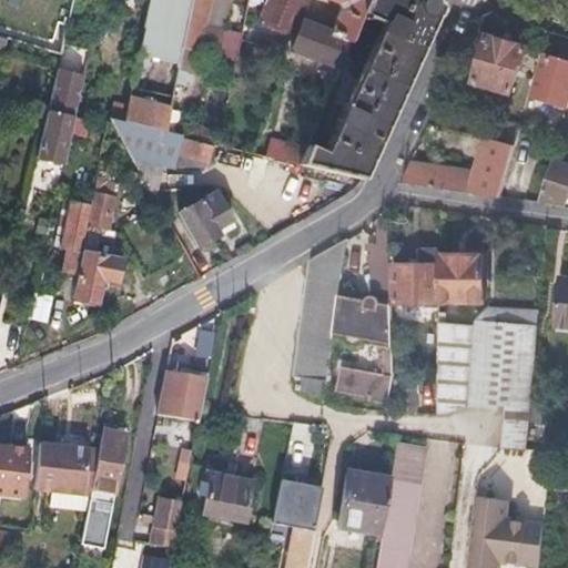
[(131,98),(127,121),(168,132),(172,111),(193,0),(149,0),(141,37),(143,37),(131,98)]
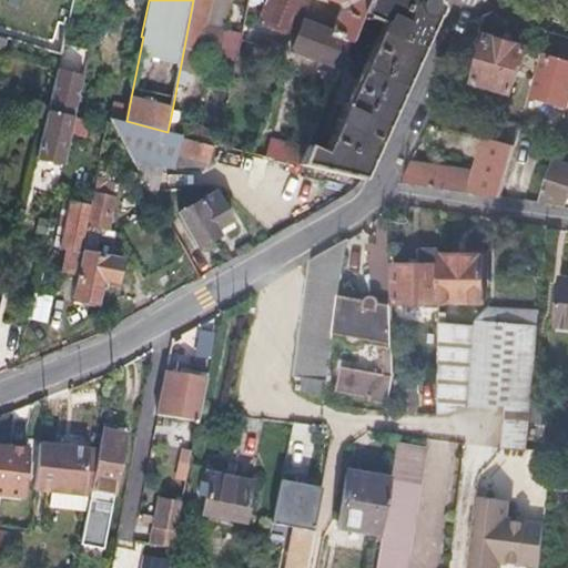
[(193,0),(172,111),(190,114),(202,54),(222,58),(226,33),(208,29),(213,0),(193,0)]
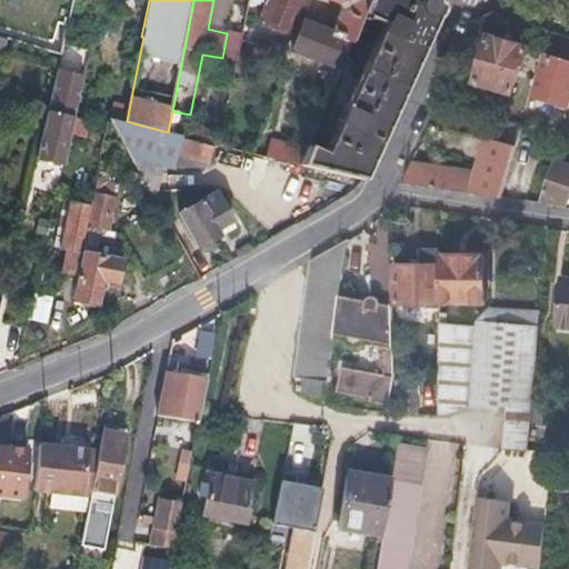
[(269,0),(260,23),(293,38),(308,0),(269,0)]
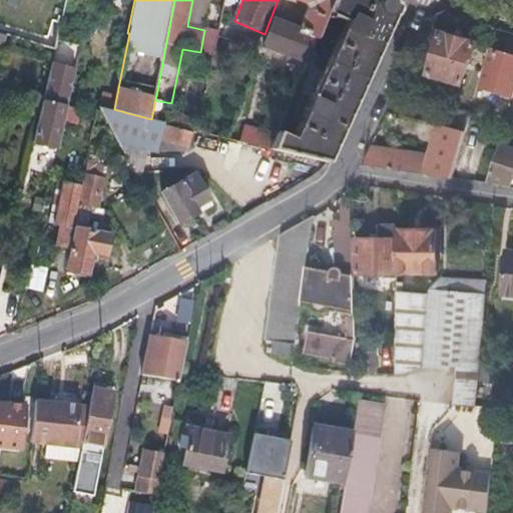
[(299,0),(310,4),(300,30),(288,25),(276,20),(265,46),(290,56),(285,67),(301,74),(311,49),(330,0),(299,0)]
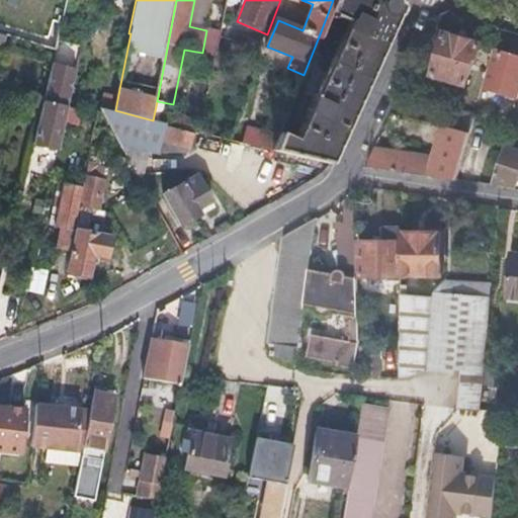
[(333,0),(314,50),(322,53),(316,68),(325,72),(314,97),(313,97),(306,112),(307,112),(294,140),(281,133),(273,151),(329,165),(400,8),(396,0),(333,0)]
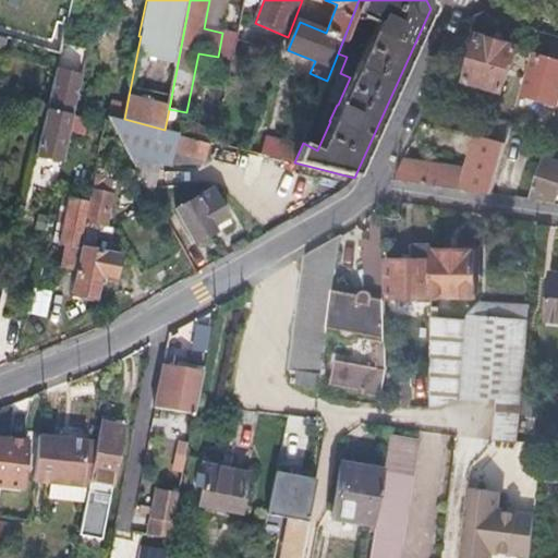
[(302,17),(300,22),(313,27),(314,23),(302,17)]
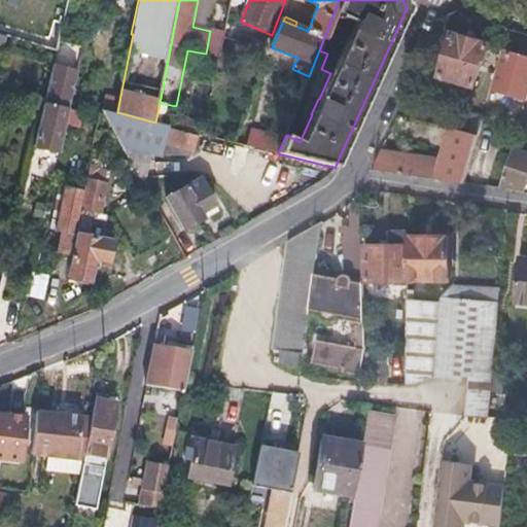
[(454,32),(441,75),(475,86),(484,60),(486,61),(491,45),(454,32)]
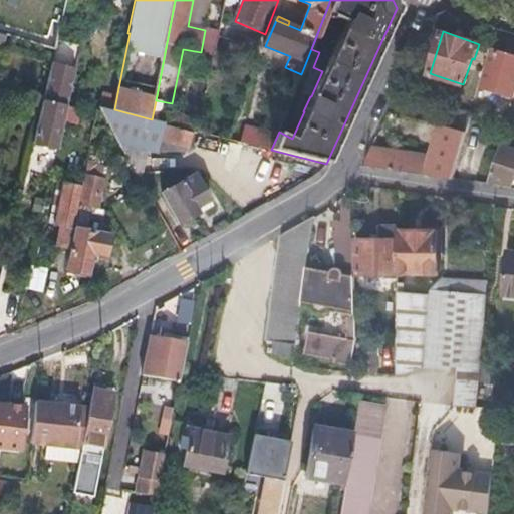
[(236,35),(228,54),(248,62),(255,43),(236,35)]
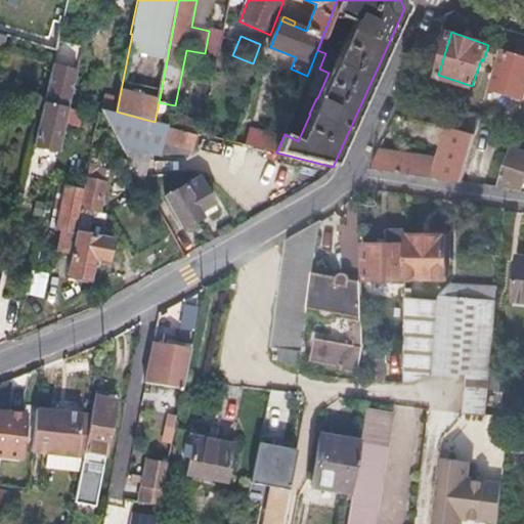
[(82,46),(58,41),(52,64),(76,71),(82,46)]
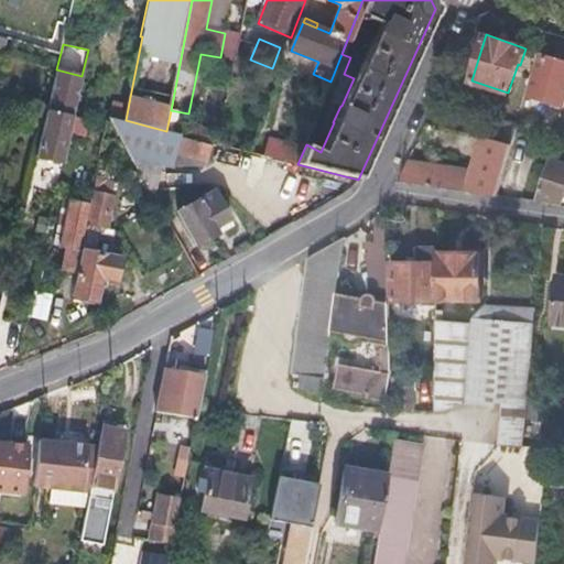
[(563,60),(539,53),(527,94),(563,105),(563,60)]
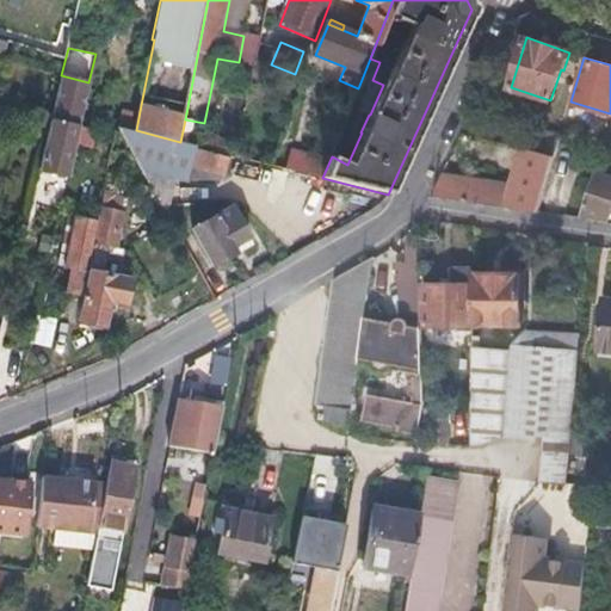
[(68,176),(88,82),(61,75),(54,109),(54,110),(39,168),(68,176)]
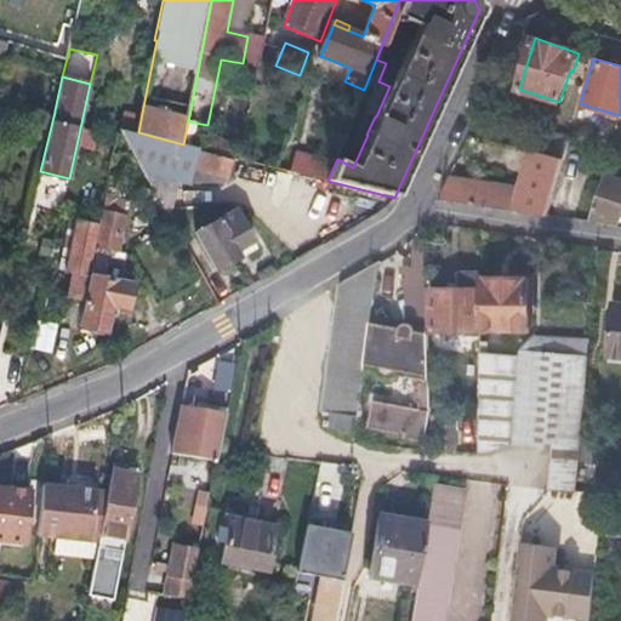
[(138,132),(118,126),(144,174),(192,184),(195,170),(200,152),(201,149),(183,144),(138,132)]
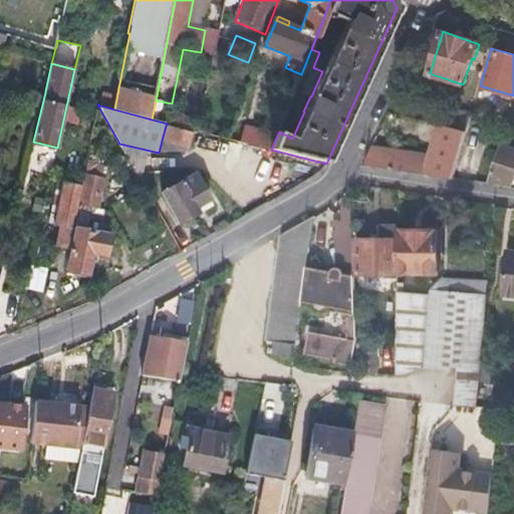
[(445,123),(466,131),(470,119),(449,112),(445,123)]
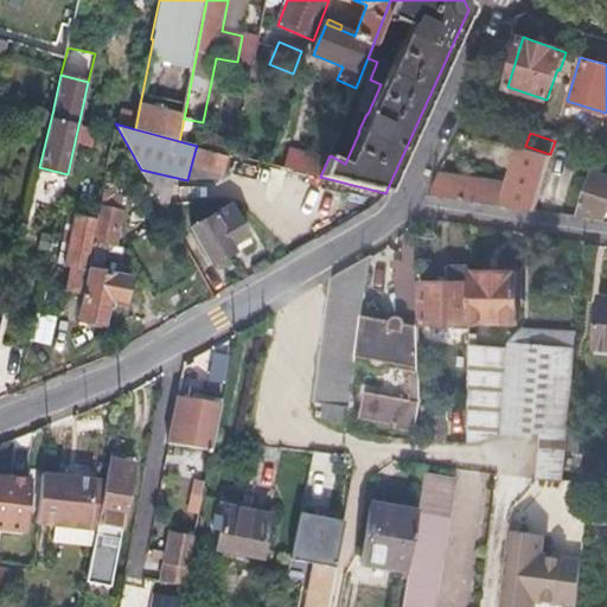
[(545,172),(550,154),(525,146),(521,145),(515,163),(545,172)]
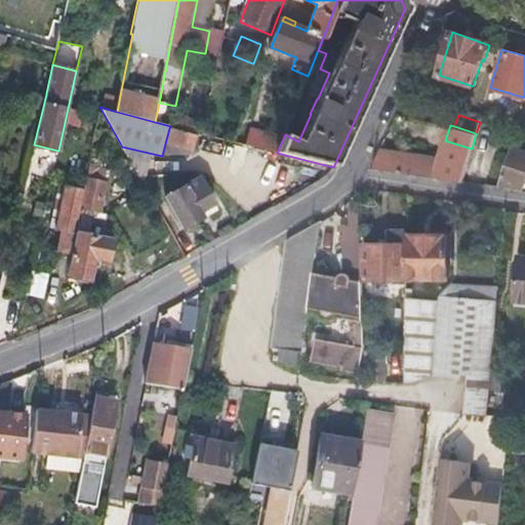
[(198,136),(169,128),(165,144),(195,152),(198,136)]
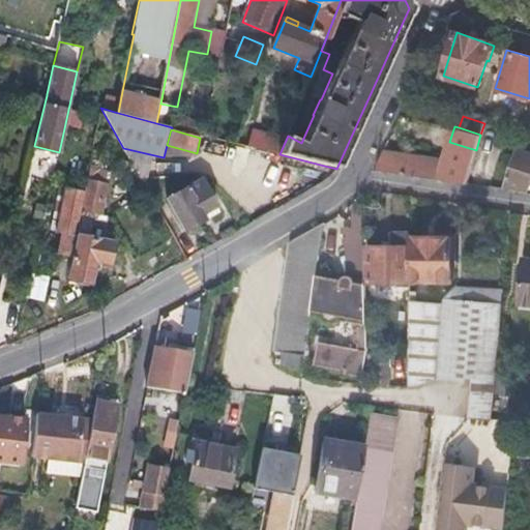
[(254,133),(249,145),(273,150),(277,139),(254,133)]
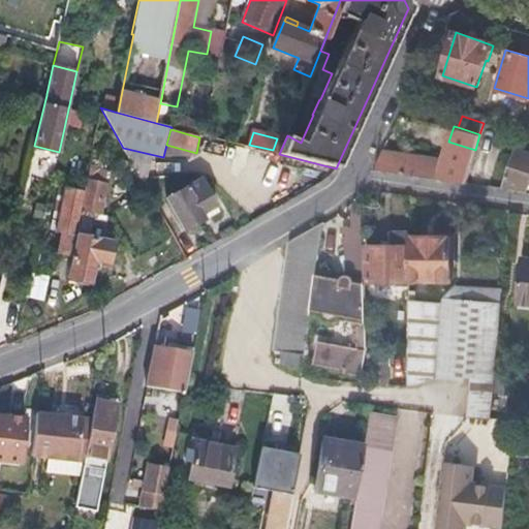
[(86,189),(64,185),(56,230),(61,230),(57,252),(72,255),(68,277),(90,280),(94,259),(109,261),(112,242),(85,238),(86,232),(90,232),(93,215),(99,215),(105,183),(102,183),(104,169),(97,168),(100,151),(93,149),(86,189)]
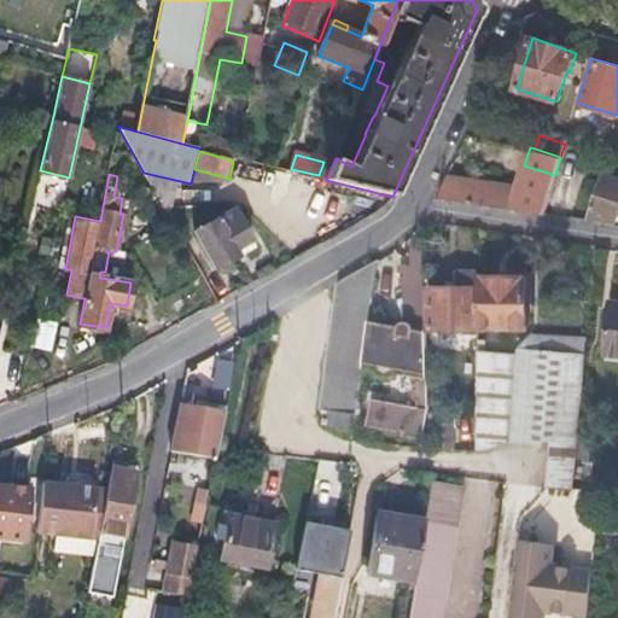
[(617,178),(602,174),(589,217),(616,222),(617,215),(617,178)]
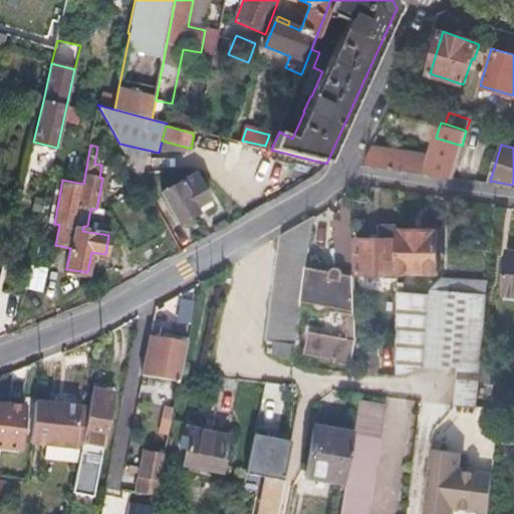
[(375,148),(367,165),(452,178),(456,162),(375,148)]
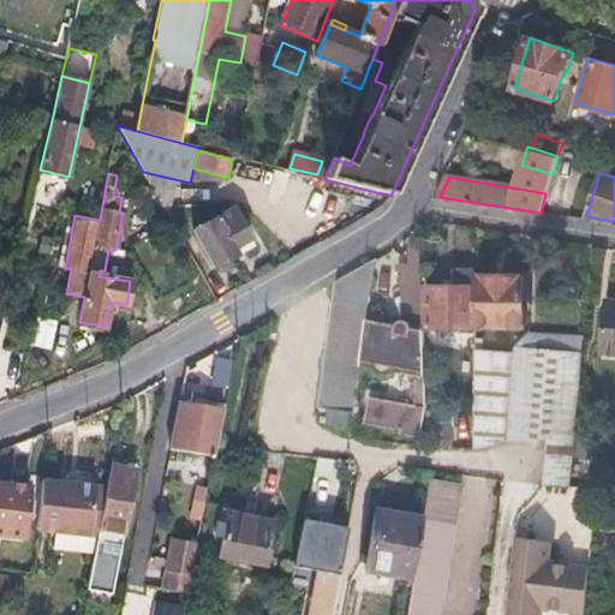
[(234,210),(197,231),(216,266),(237,254),(233,248),(251,237),(234,210)]
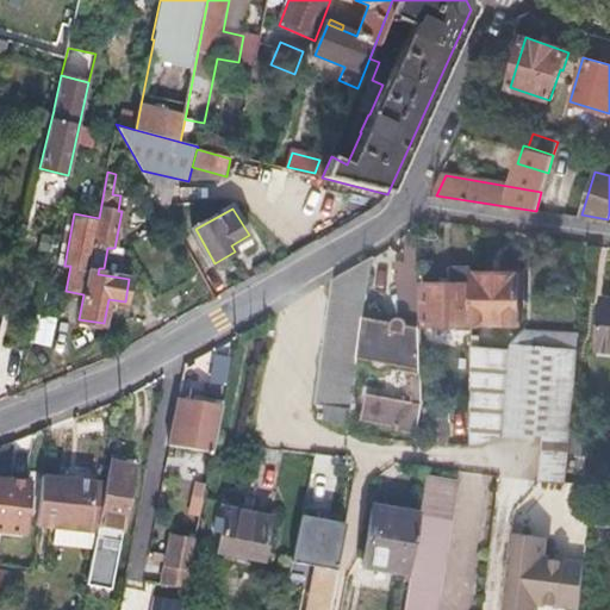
[(362,319),(369,256),(346,273),(334,281),(316,404),(327,405),(324,419),(346,423),(348,409),(352,409),(356,368),(362,319)]
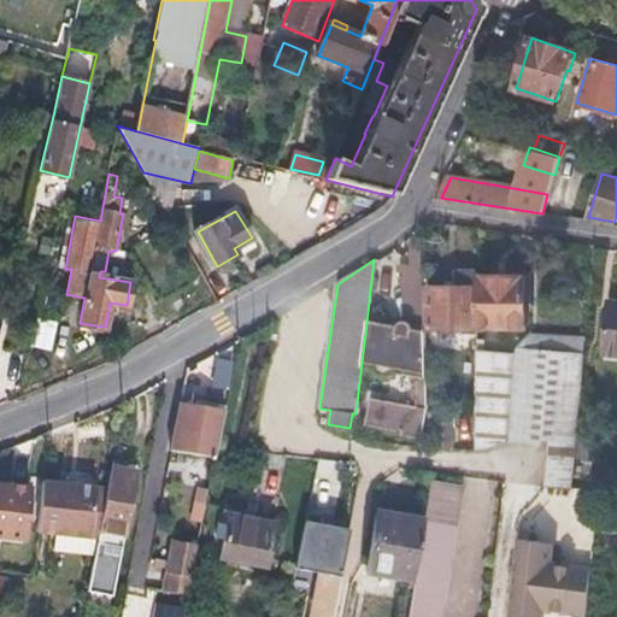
[(469,316),(476,316),(476,276),(476,271),(454,271),(454,288),(427,288),(427,330),(469,329),(469,316)]
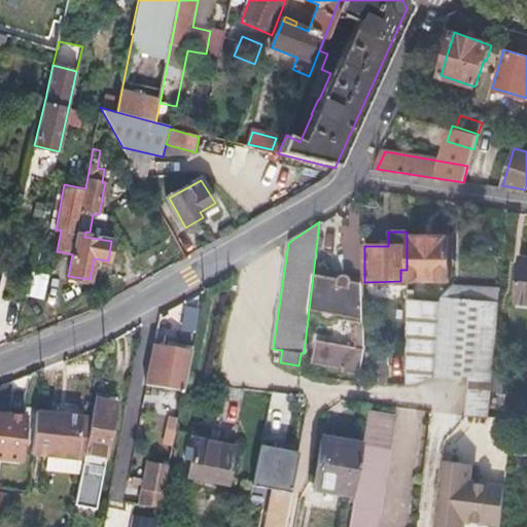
[(451,237),(407,236),(407,270),(407,280),(450,280),(451,237)]
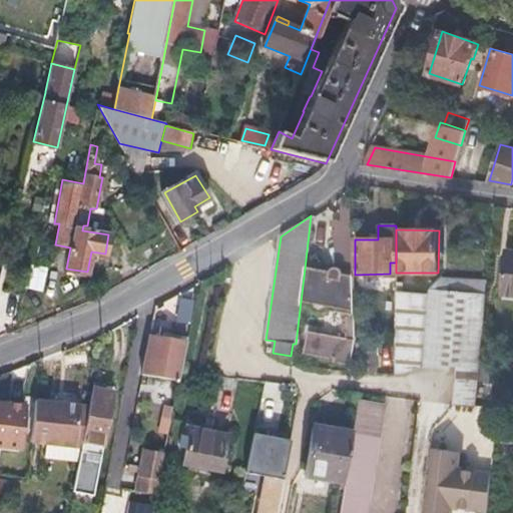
[(512,247),(507,247),(502,292),(512,293),(512,247)]
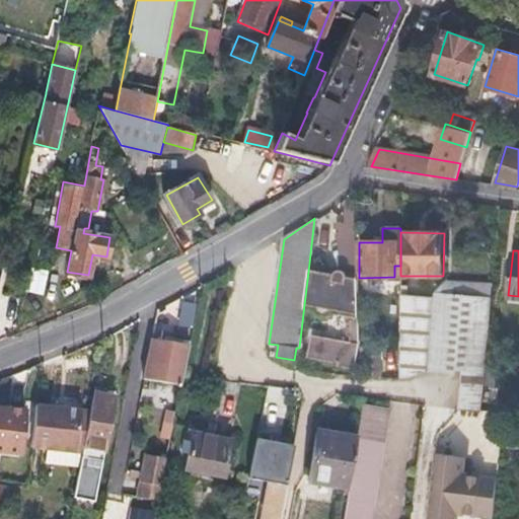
[(26,291),(43,294),(47,275),(29,272),(26,291)]
